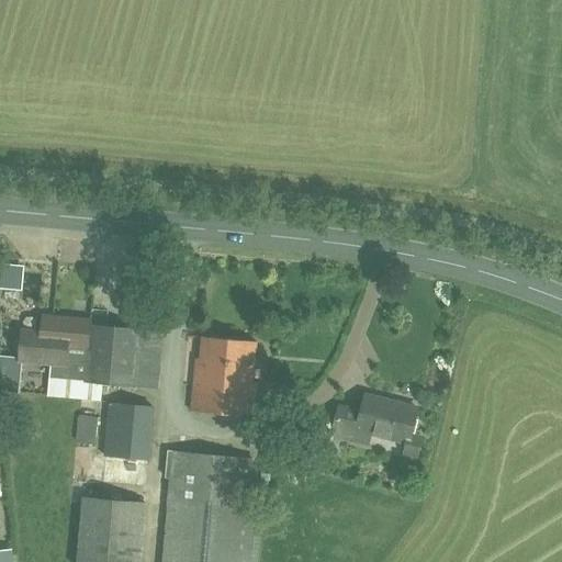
[(23,266),(2,265),(1,288),(22,289),(23,266)]
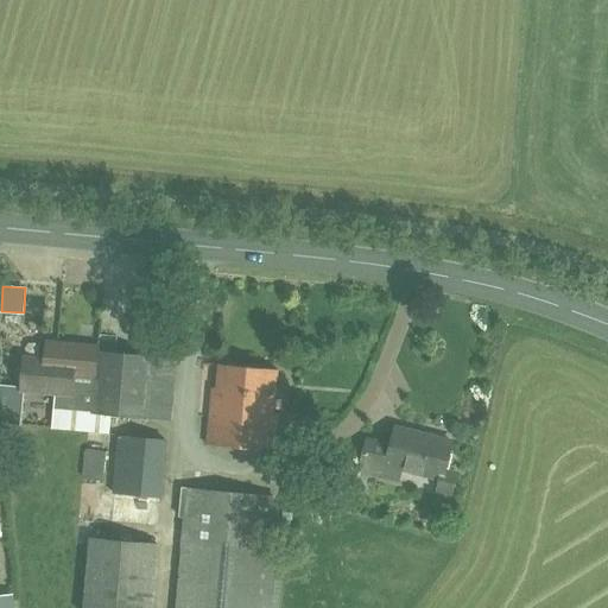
[(25,360),(23,390),(23,391),(24,391),(58,394),(56,423),(107,428),(114,415),(149,418),(153,359),(165,360),(170,301),(140,298),(135,358),(97,354),(99,346),(56,343),(55,362),(25,360)]
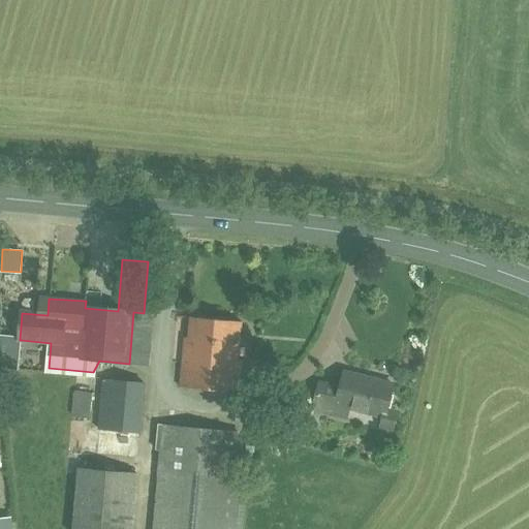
[(133,312),(129,364),(149,365),(153,318),(149,318),(150,314),(148,314),(152,261),(148,261),(144,313),(133,312)]
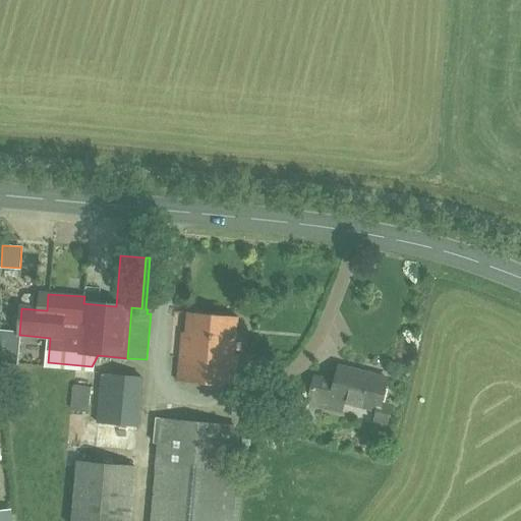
[(236,387),(239,354),(235,354),(239,317),(188,312),(186,333),(182,333),(177,382),(236,387)]
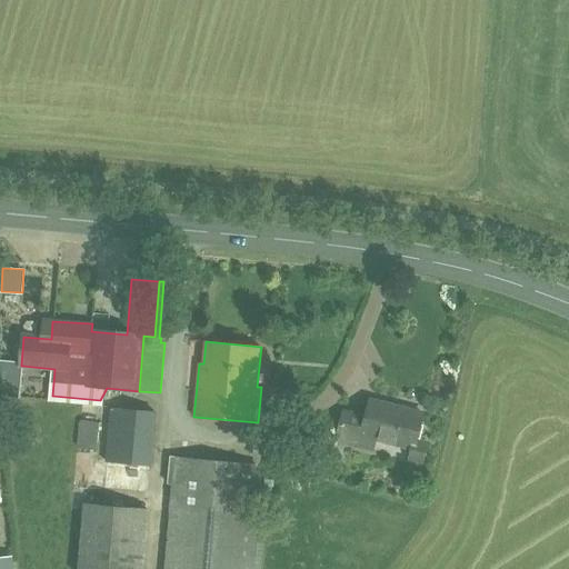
[(21,366),(21,365),(1,363),(2,391),(19,392),(22,366),(21,366)]
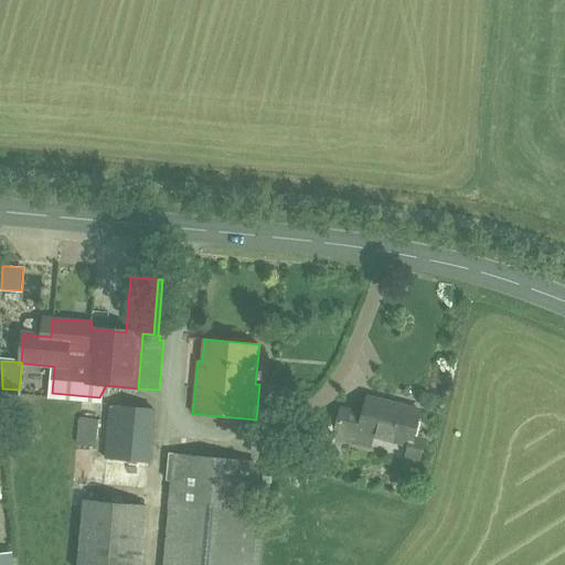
[(418,464),(423,446),(412,443),(419,411),(369,397),(364,416),(342,411),(336,438),(372,447),(374,436),(411,445),(407,460),(418,464)]
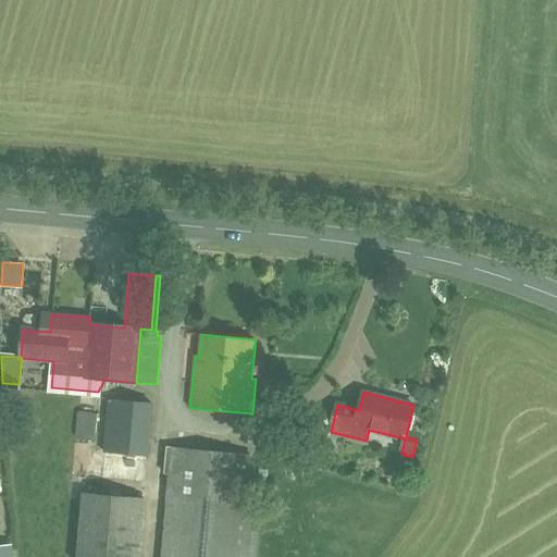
[(149,456),(153,404),(108,399),(103,452),(149,456)]
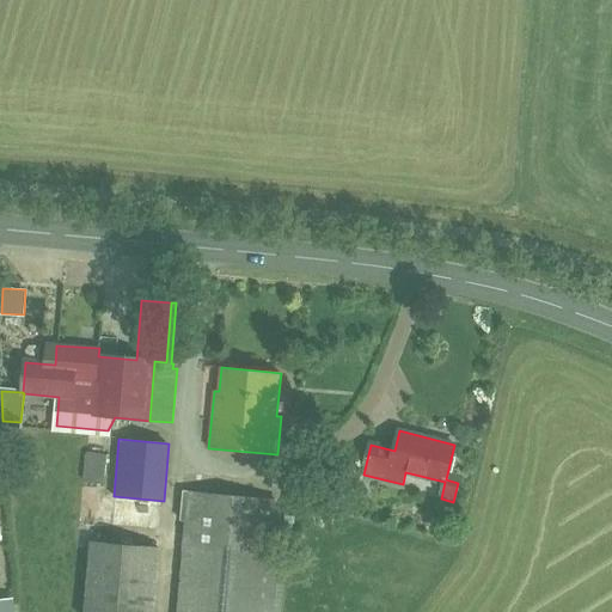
[(108,454),(86,452),(83,481),(104,483),(108,454)]
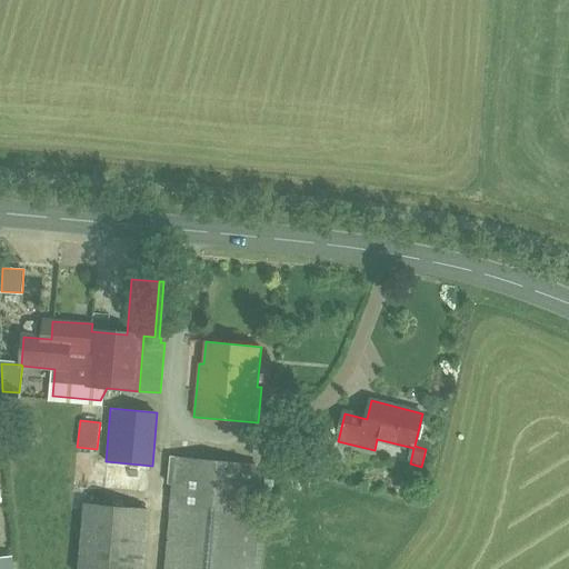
[(333,432),(303,425),(291,472),(321,480),(333,432)]
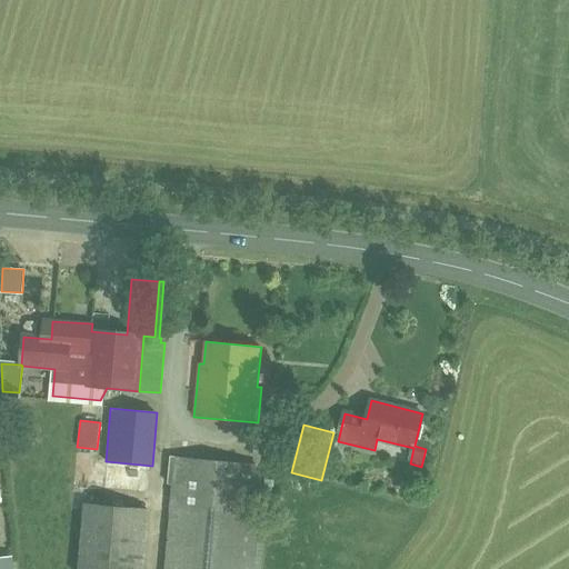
[(262,568),(271,466),(171,456),(169,483),(172,485),(165,568),(262,568)]
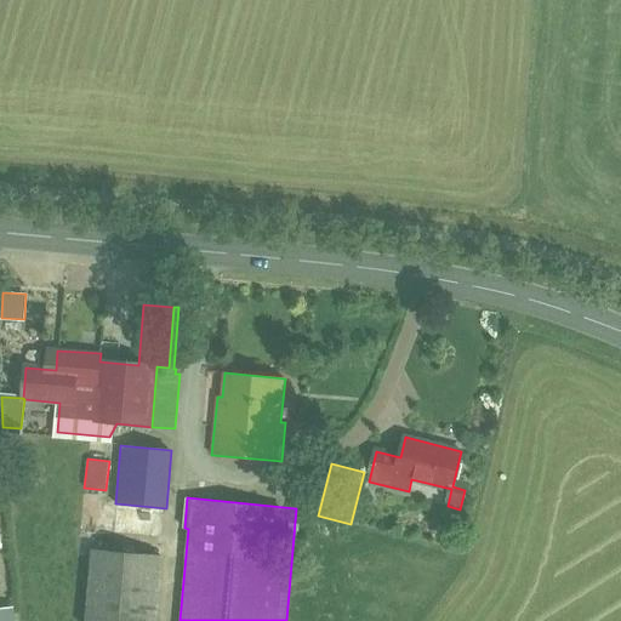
[(157,620),(163,556),(92,547),(85,620),(157,620)]
